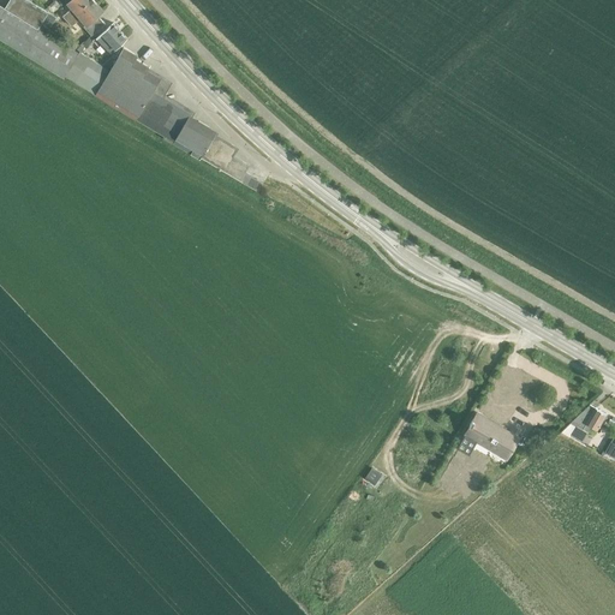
[(55,17),(28,0),(9,0),(5,9),(0,5),(0,39),(64,77),(65,76),(165,136),(163,138),(172,143),(173,142),(199,159),(201,157),(255,187),(257,185),(257,179),(252,178),(243,173),(248,165),(232,156),(237,148),(214,136),(214,135),(207,130),(209,127),(198,121),(196,124),(187,119),(191,113),(154,91),(160,81),(169,87),(171,84),(157,77),(147,71),(149,67),(136,59),(137,57),(123,47),(117,59),(111,55),(100,65),(79,52),(78,53),(46,33),(55,17)]
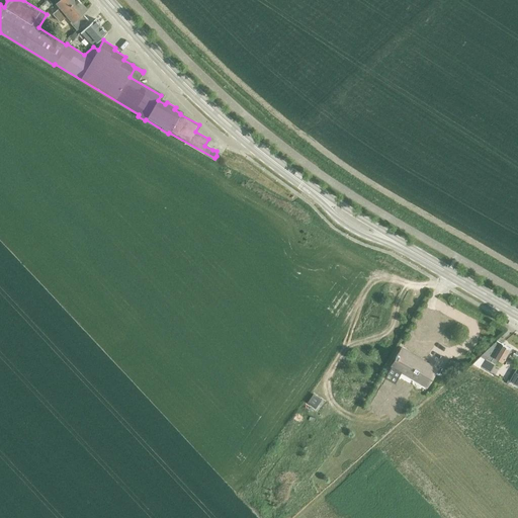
[(77,29),(88,20),(82,12),(87,9),(79,0),(60,0),(57,3),(61,7),(53,13),(61,22),(68,15),(72,20),(71,22),(77,29)]
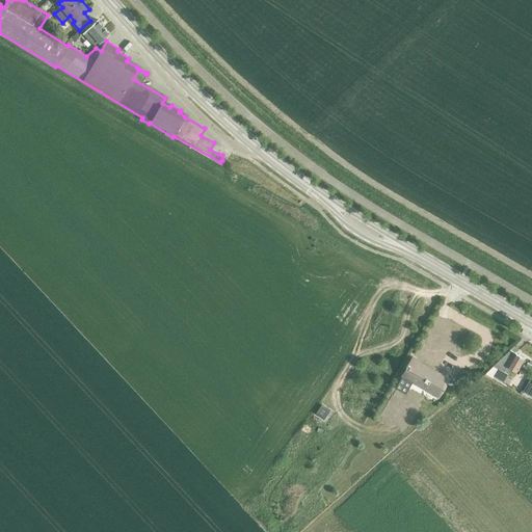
[(96,46),(109,33),(98,20),(83,32),(94,44),(95,44),(96,46)]
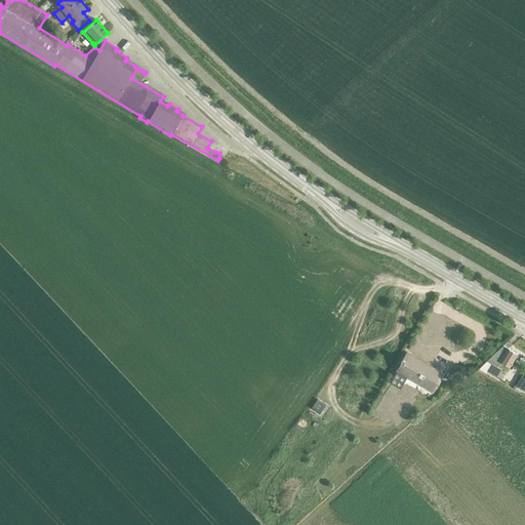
[(510,366),(518,353),(508,348),(502,345),(486,360),(478,368),(486,372),(487,370),(497,375),(505,363),(510,366)]
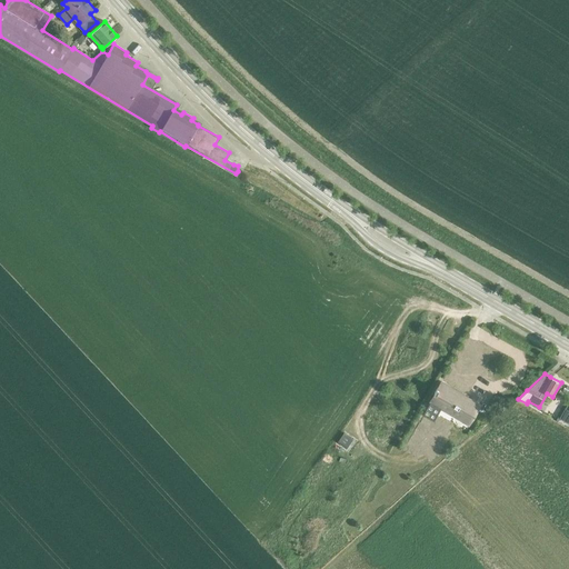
[(440,383),(430,400),(455,415),(456,412),(470,420),(479,406),(440,383)]
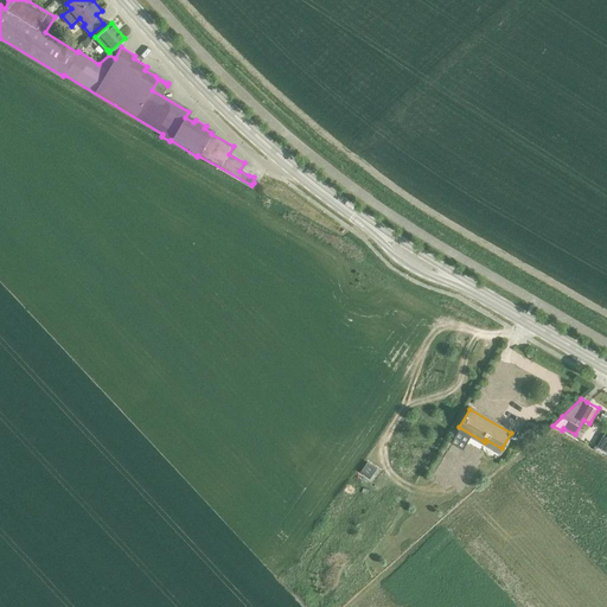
[(606,427),(596,446),(606,452),(606,449),(606,427)]
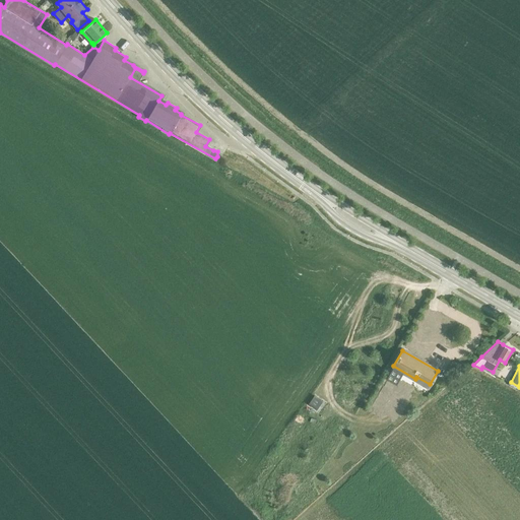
[(317,409),(323,401),(315,396),(309,404),(317,409)]
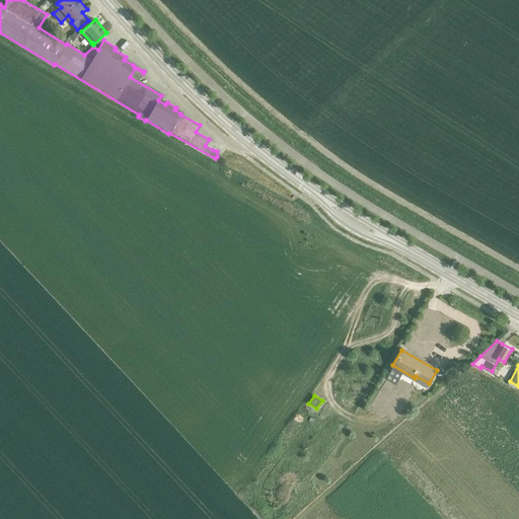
All buildings are outlined.
